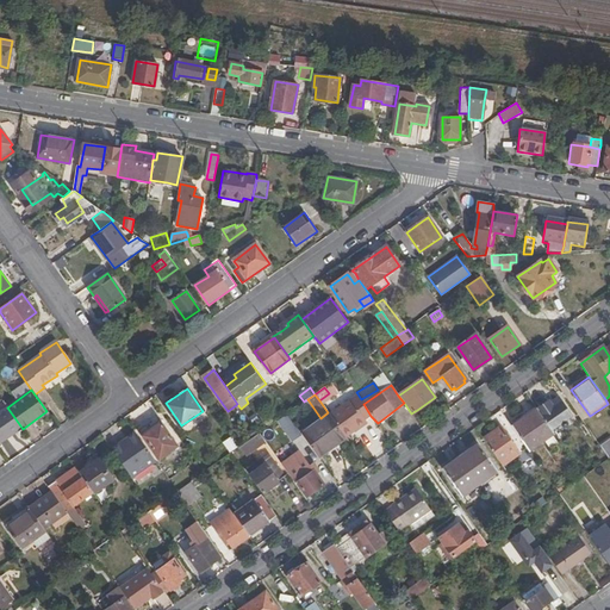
[(359,397),(331,416),(346,437),(367,423),(365,419),(371,416),(363,404),(359,397)]
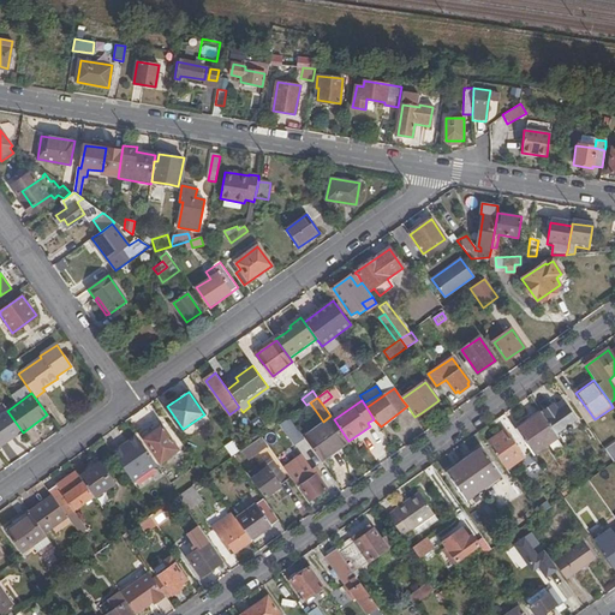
[(440,405),(437,401),(421,413),(423,417),(440,405)]
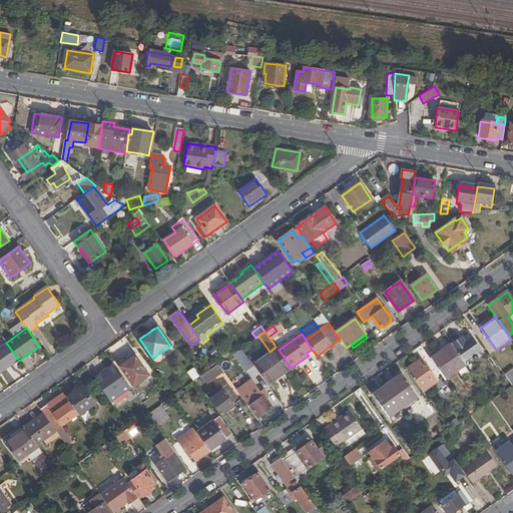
[(461,338),(452,344),(464,361),(480,350),(469,335),(463,340),(461,338)]
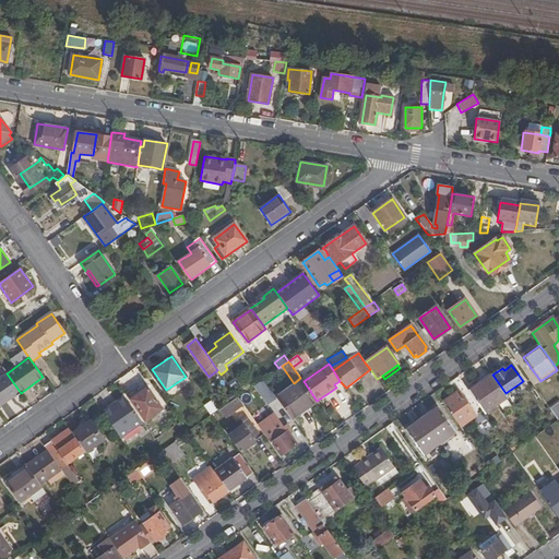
[(0,406),(21,393),(7,373),(7,372),(0,377),(0,406)]
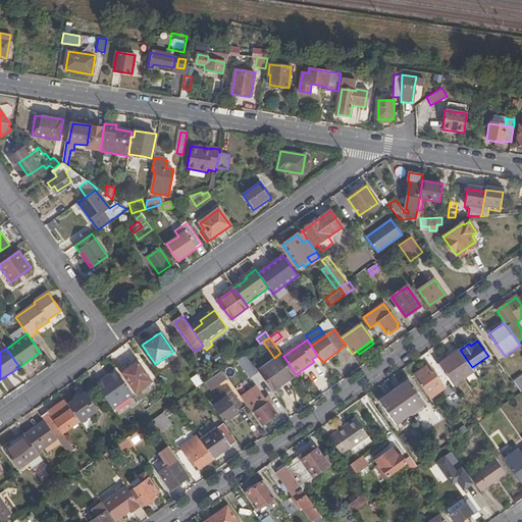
[(460,350),(438,365),(453,385),(467,376),(473,371),(474,371),(472,367),(460,350)]
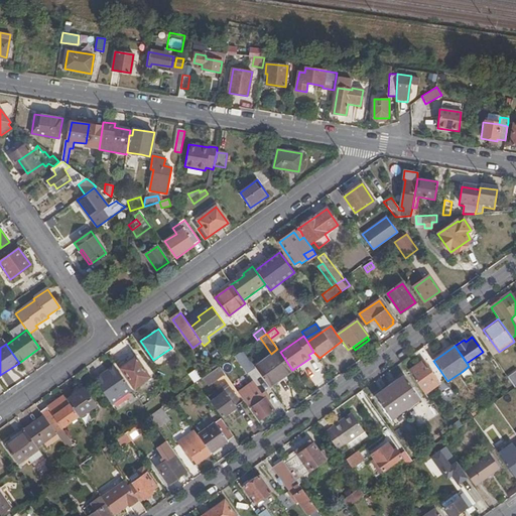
[(269,388),(293,371),(292,370),(280,352),(277,349),(271,354),(254,366),(269,388)]
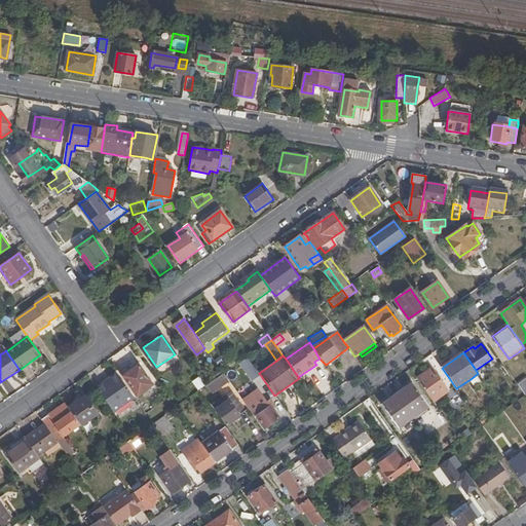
[(221,359),(216,363),(220,369),(225,365),(221,359)]
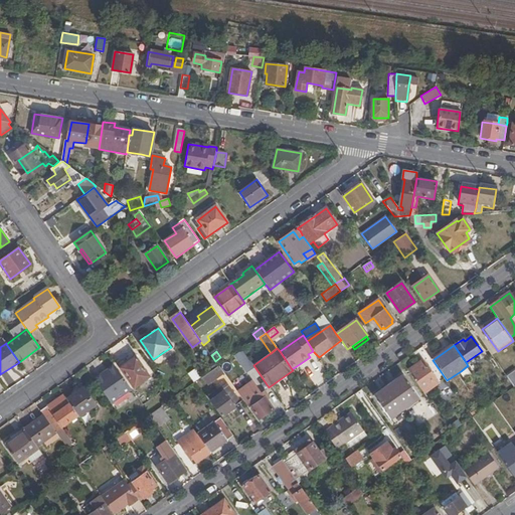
[(135,358),(121,368),(135,387),(149,377),(135,358)]
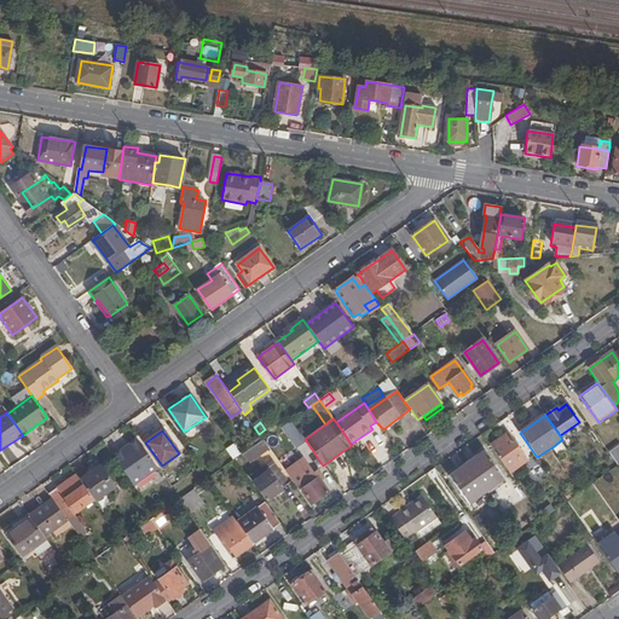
[(508,434),(491,446),(509,473),(527,461),(508,434)]
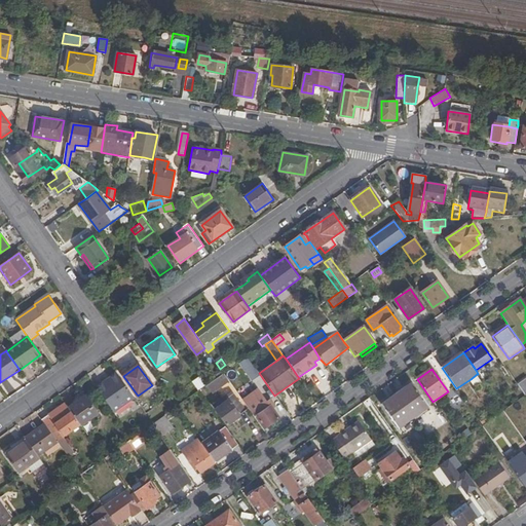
[(117,374),(97,388),(99,390),(118,376),(117,374)]
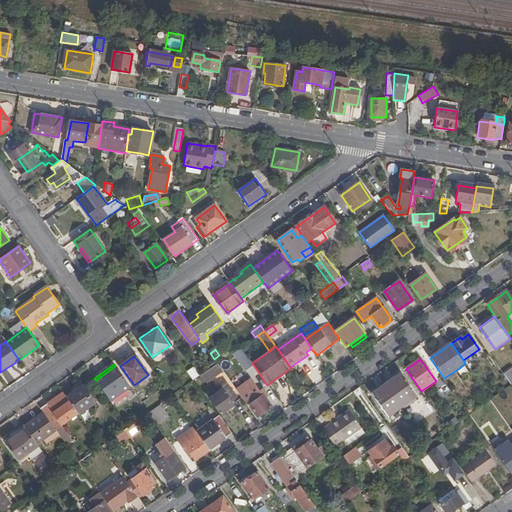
[(218,364),(203,374),(209,381),(223,371),(218,364)]
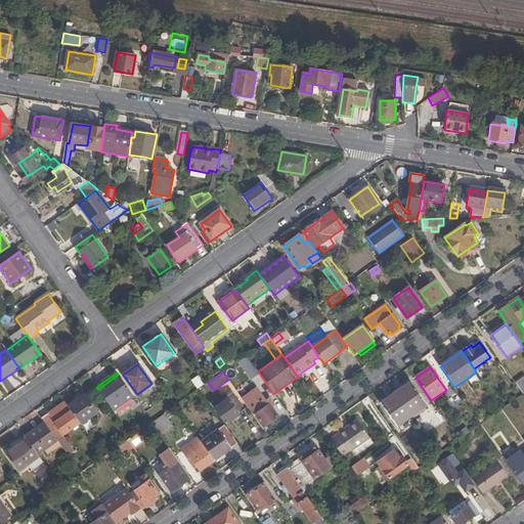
[(475,373),(469,378),(474,385),(480,381),(475,373)]
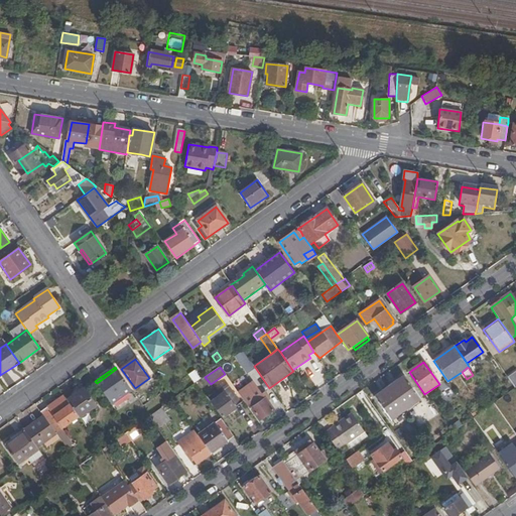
[(116,369),(97,383),(110,401),(130,387),(116,369)]
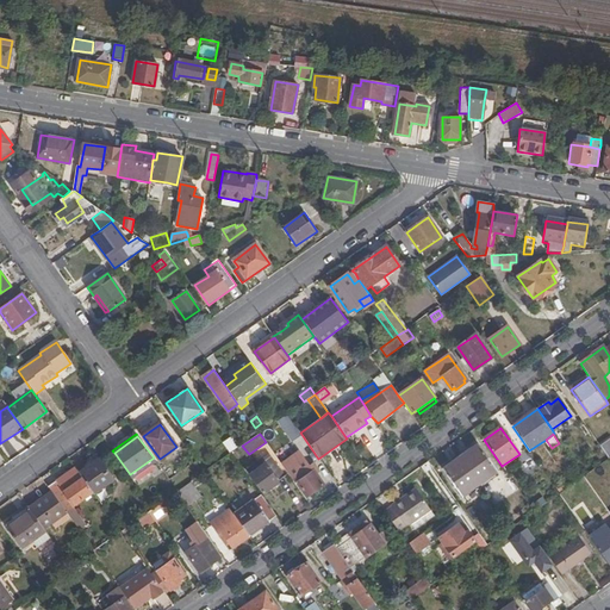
[(229,453),(237,448),(230,437),(222,442),(229,453)]
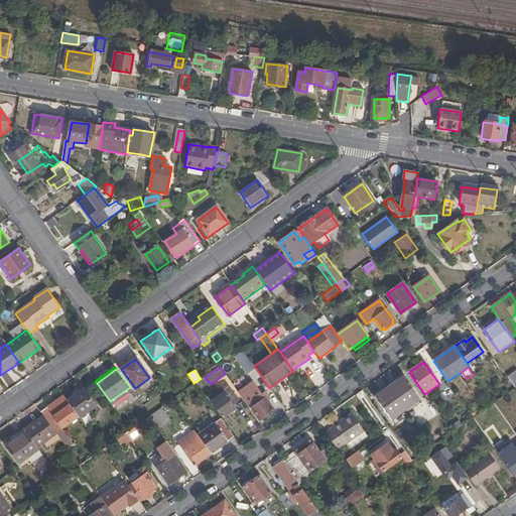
[(403,377),(389,387),(405,409),(419,399),(403,377)]
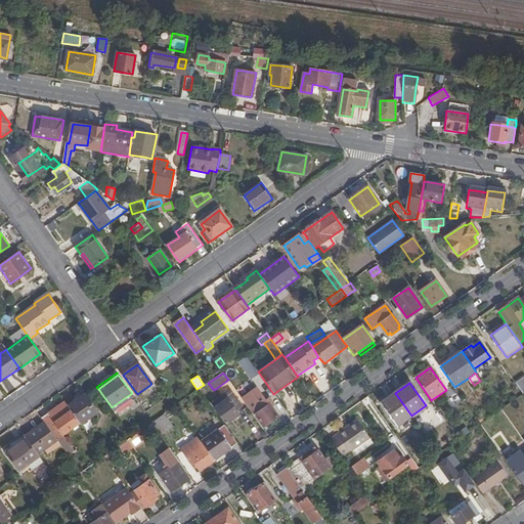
[(231,402),(236,398),(230,390),(212,403),(215,407),(221,403),(222,405),(230,400),(231,402)]
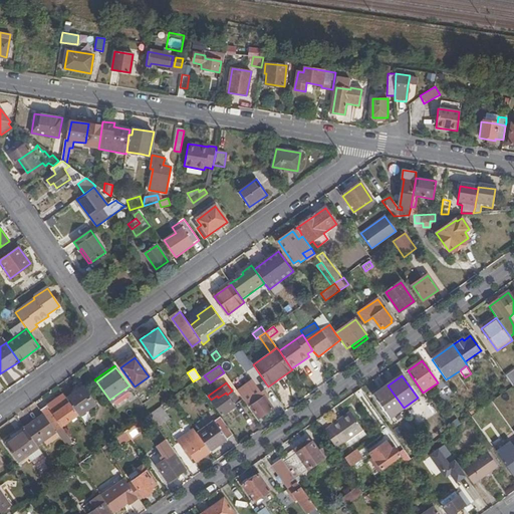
[(449,400),(456,395),(448,382),(441,389),(449,400)]
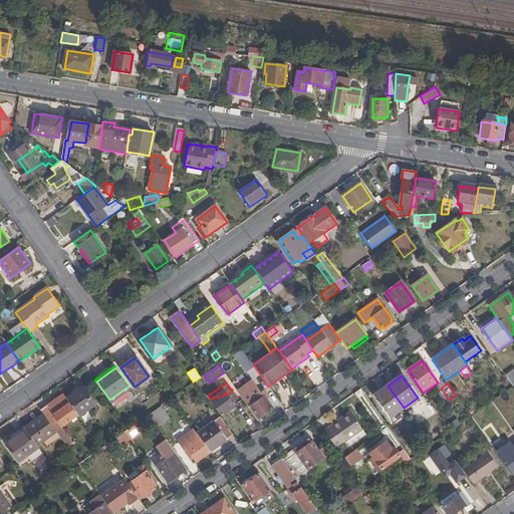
[(404,408),(388,386),(374,395),(391,418),(404,408)]
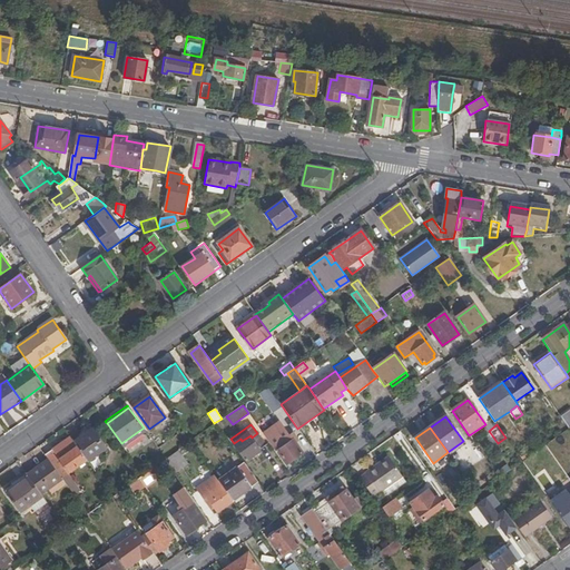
[(87,460),(88,461),(105,449),(91,431),(75,443),(87,460)]
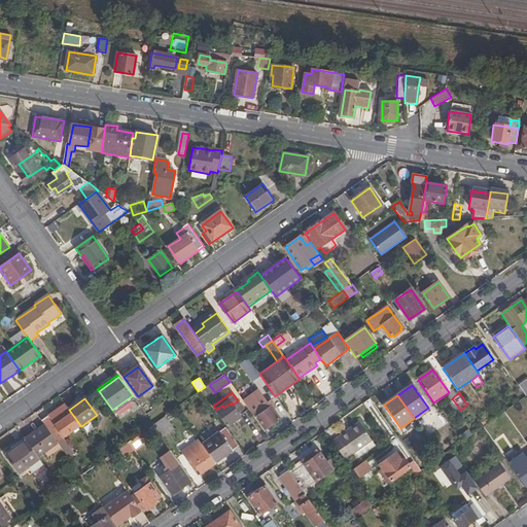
[(246,412),(238,400),(233,405),(232,402),(223,408),(222,406),(216,410),(227,425),(246,412)]
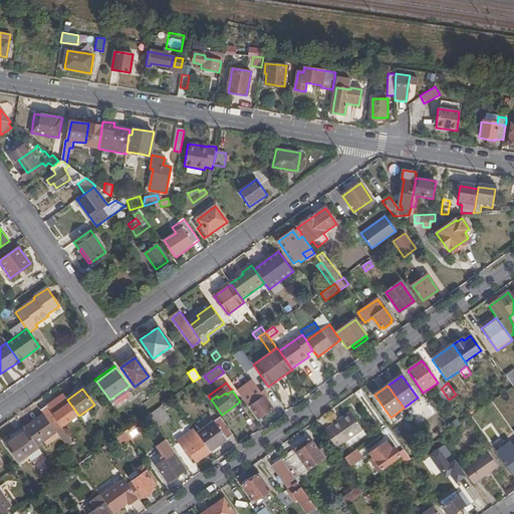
[(64,395),(41,411),(44,416),(55,432),(78,415),(67,400),(64,395)]
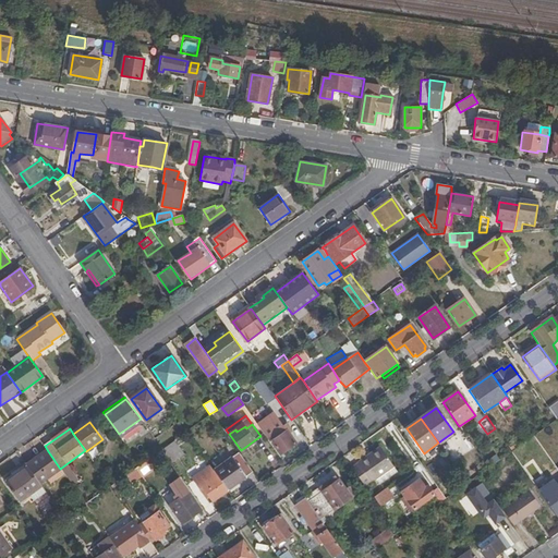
[(270,444),(279,456),(295,443),(292,438),(294,436),(290,429),(270,444)]
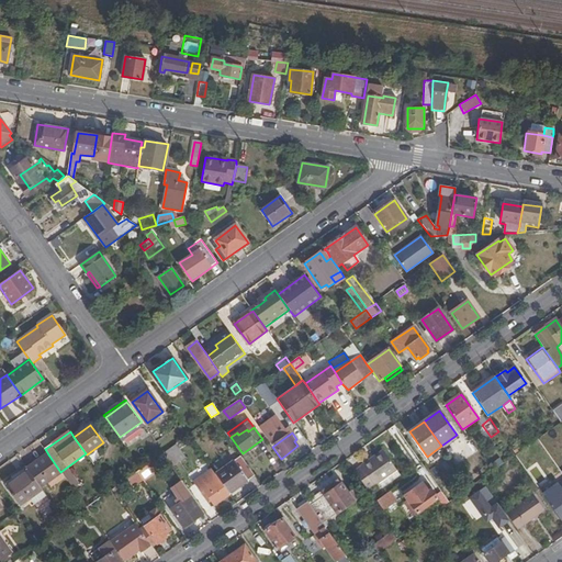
[(169,464),(170,464),(177,459),(175,456),(183,449),(179,442),(163,454),(169,464)]
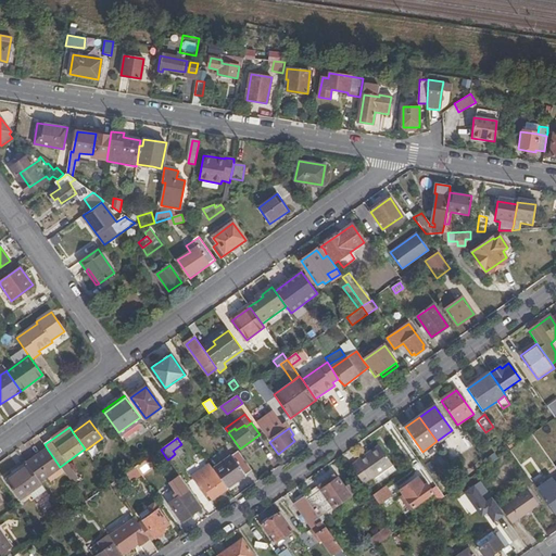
[(377,447),(351,467),(364,485),(375,477),(391,466),(377,447)]
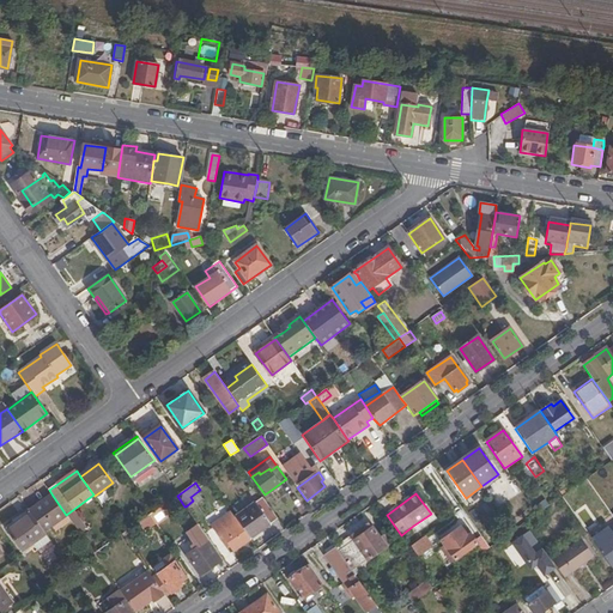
[(53,496),(29,511),(30,514),(43,532),(67,515),(66,515),(53,496)]
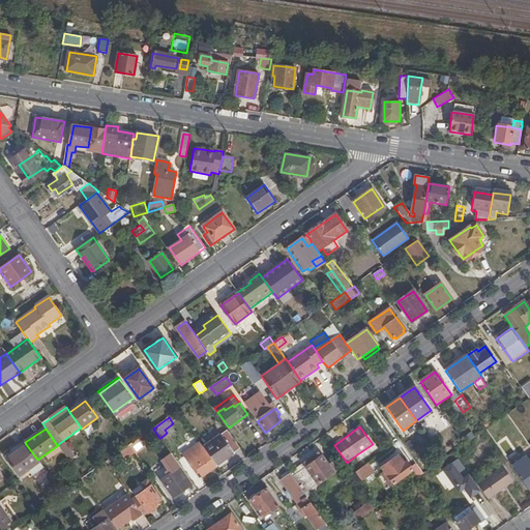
[(216,465),(240,448),(228,430),(203,447),(206,451),(216,465)]
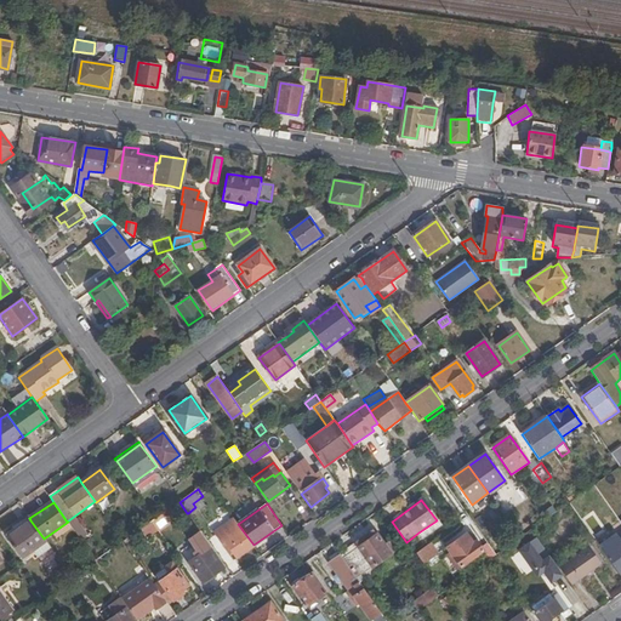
[(163,514),(157,518),(152,522),(158,530),(158,531),(169,524),(163,514)]
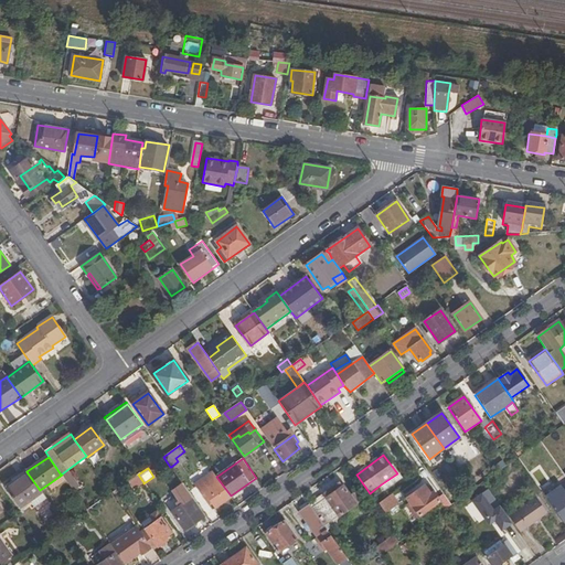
[(25,469),(11,479),(14,483),(28,473),(27,471),(25,469)]
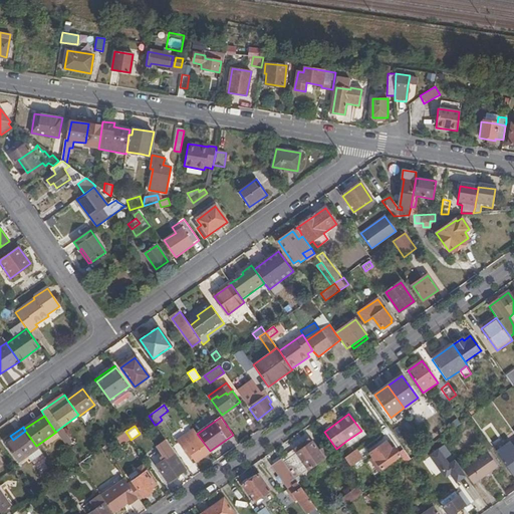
[(36,446),(25,431),(13,440),(7,444),(20,462),(28,456),(38,449),(36,446)]
